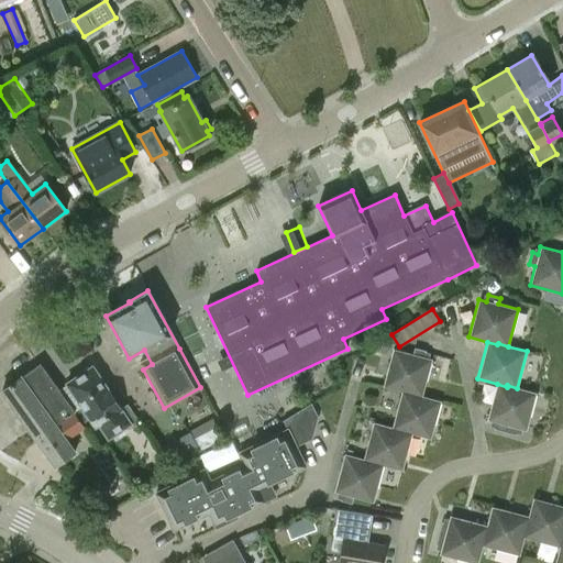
[(414,348),(412,354),(393,349),(383,387),(401,392),(411,395),(411,394),(421,396),(431,360),(423,357),(426,351),(414,348)]
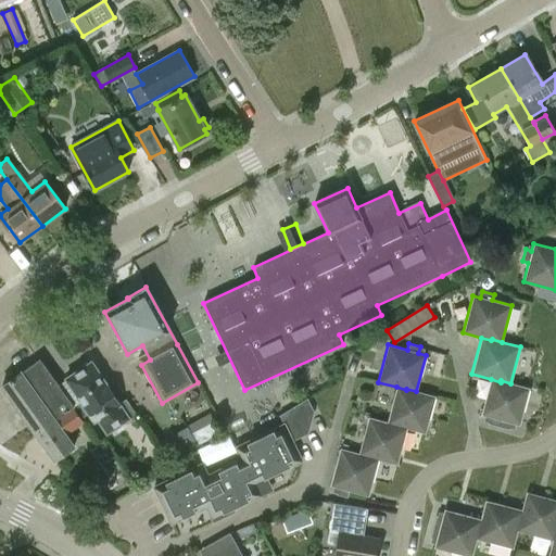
[(77,402),(73,405),(39,358),(14,376),(11,371),(3,377),(7,381),(0,386),(54,460),(74,446),(66,436),(84,422),(80,418),(86,415),(77,402)]
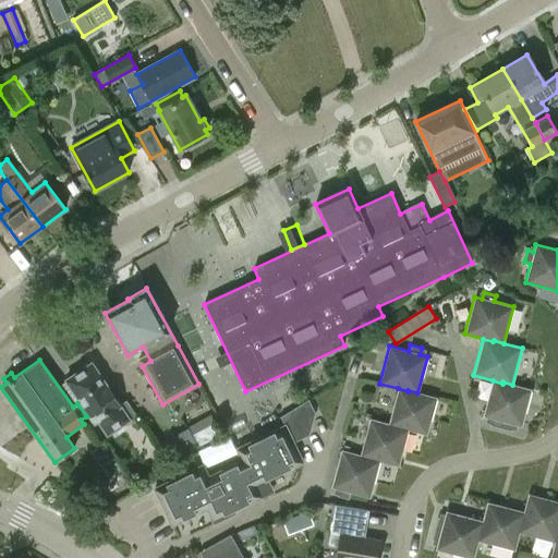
[(119,407),(108,389),(107,389),(92,365),(68,381),(94,422),(98,420),(108,435),(131,420),(135,417),(125,402),(119,407)]
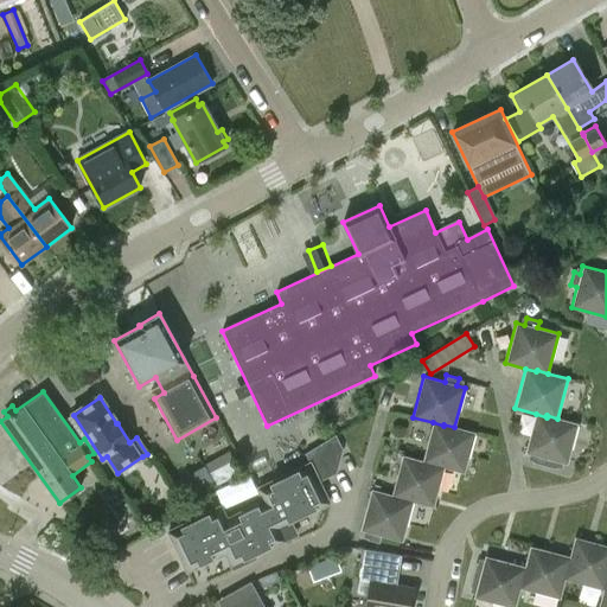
[(531,462),(544,466),(545,459),(558,462),(567,465),(577,423),(557,419),(547,415),(547,417),(536,414),(525,453),(534,455),(531,462)]
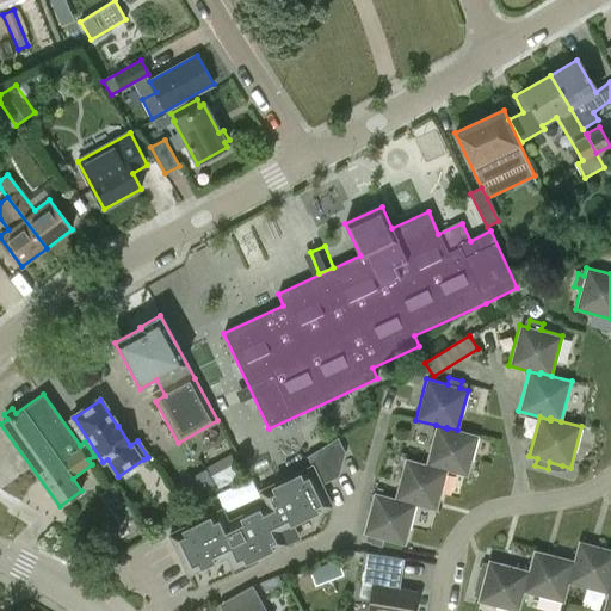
[(446,429),(436,425),(425,464),(436,467),(436,468),(446,471),(467,477),(479,436),(457,430),(446,427),(446,429)]
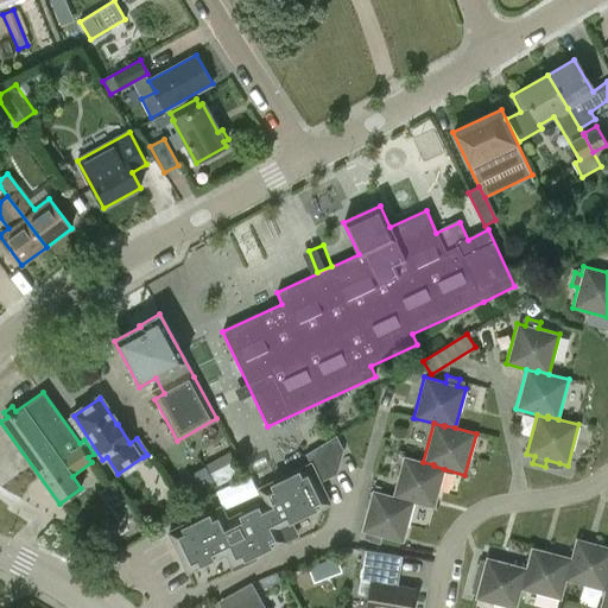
[(336,435),(329,439),(333,447),(336,453),(343,449),(336,435)]
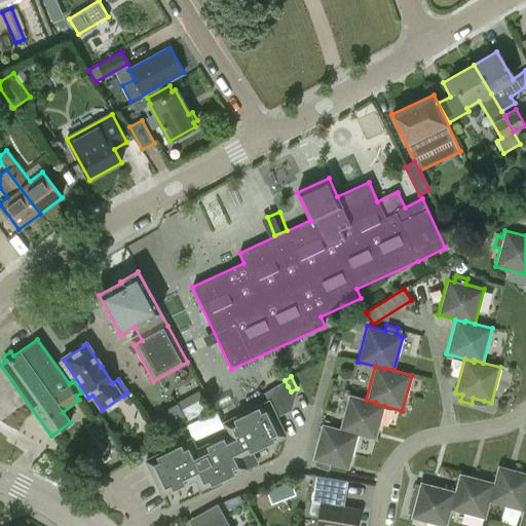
[(191,439),(146,460),(162,494),(195,479),(200,490),(247,467),(241,456),(286,435),(276,417),(292,410),(288,403),(282,389),(288,386),(285,380),(264,392),(268,401),(223,423),(228,434),(196,450),(191,439)]
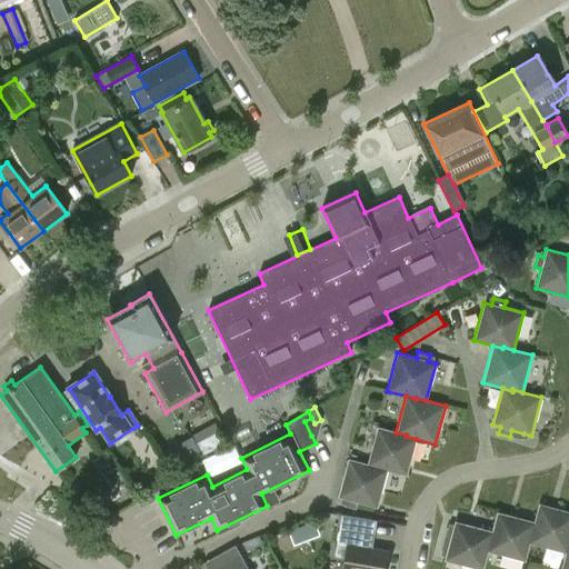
[(315,423),(311,418),(305,421),(311,436),(318,432),(315,423)]
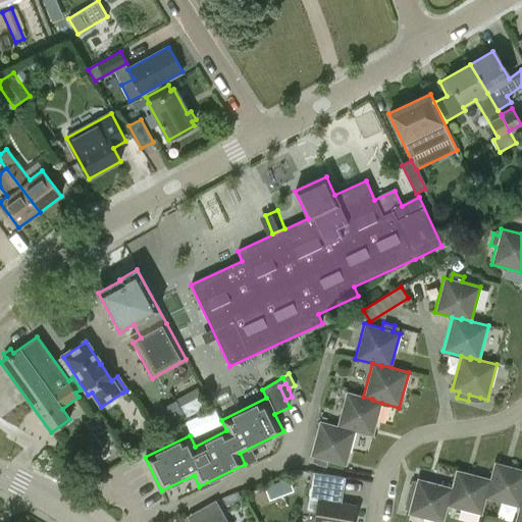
[(126,390),(122,393),(125,398),(131,396),(127,389),(126,390)]
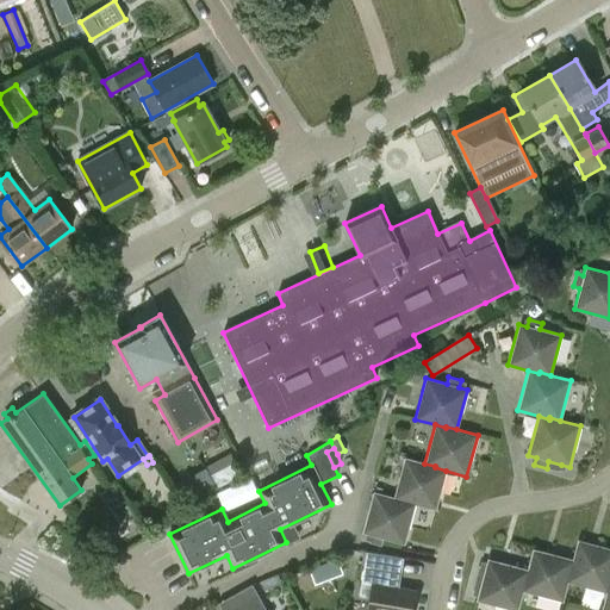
[(404,458),(393,497),(404,500),(404,502),(415,505),(435,510),(446,471),(435,467),(435,466),(424,464),(404,458)]
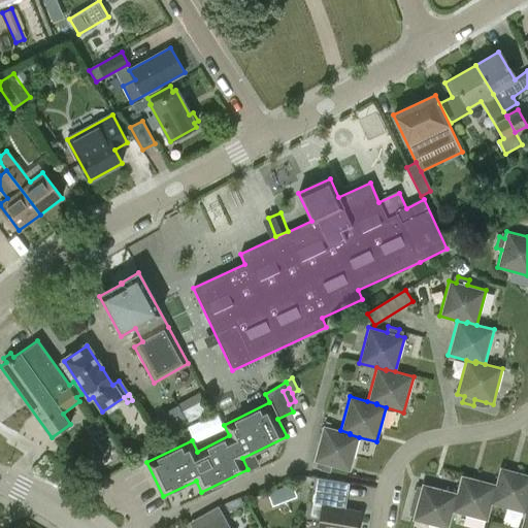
[(202,399),(182,410),(187,422),(208,410),(202,399)]
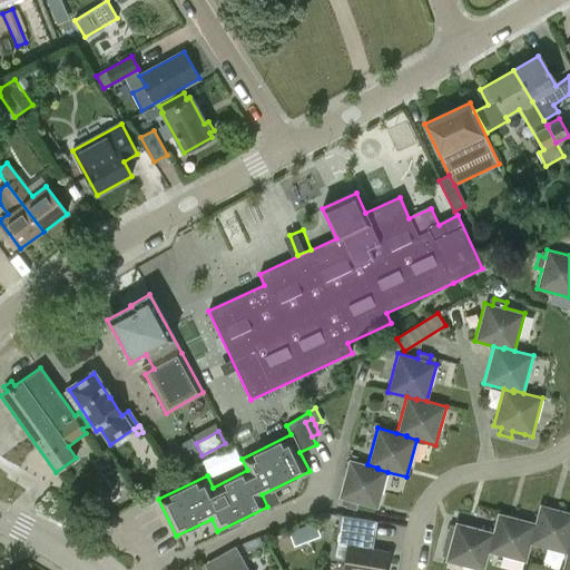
[(524,434),(512,431),(511,438),(522,441),(524,434)]
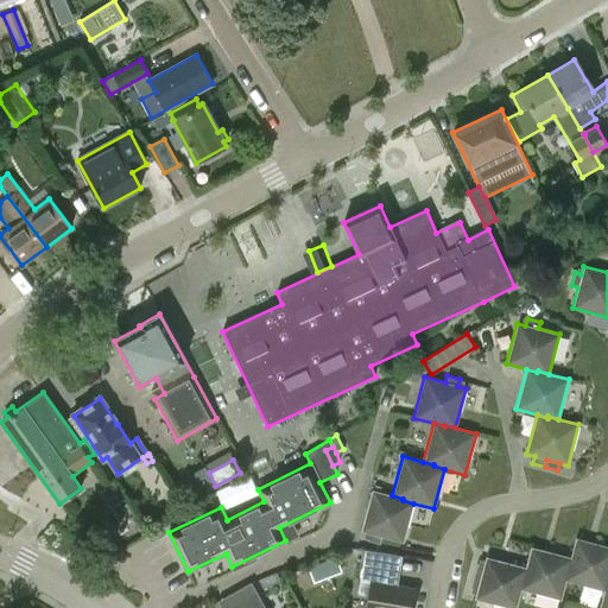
[(189,475),(173,483),(184,504),(215,486),(209,473),(192,482),(189,475)]
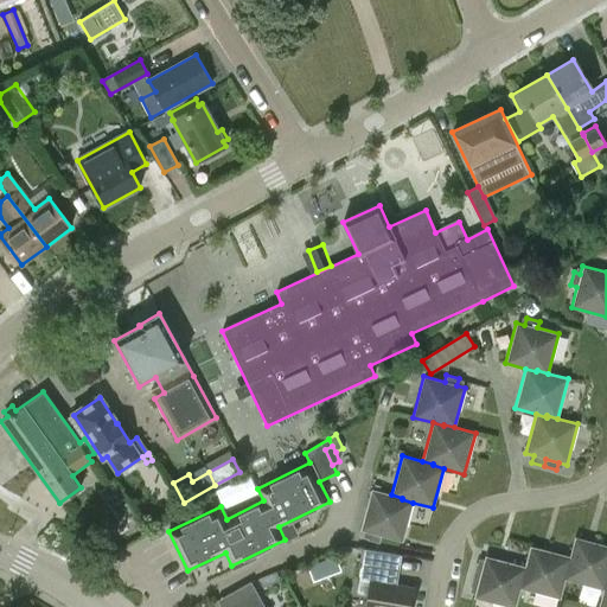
[(112,481),(98,491),(110,508),(123,498),(112,481)]
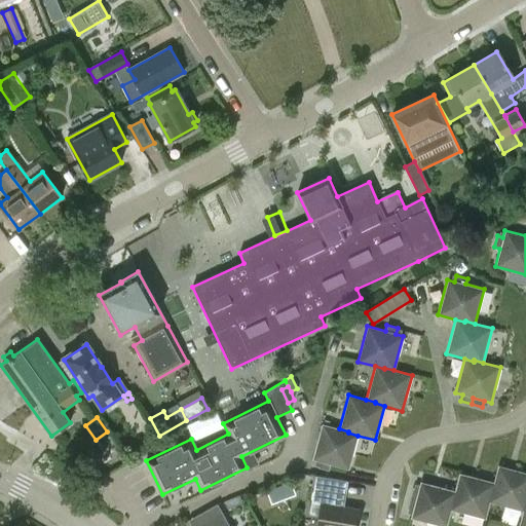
[(348,470),(358,436),(348,433),(348,431),(339,428),(322,424),(311,460),(320,462),(317,467),(329,471),(330,465),(348,470)]
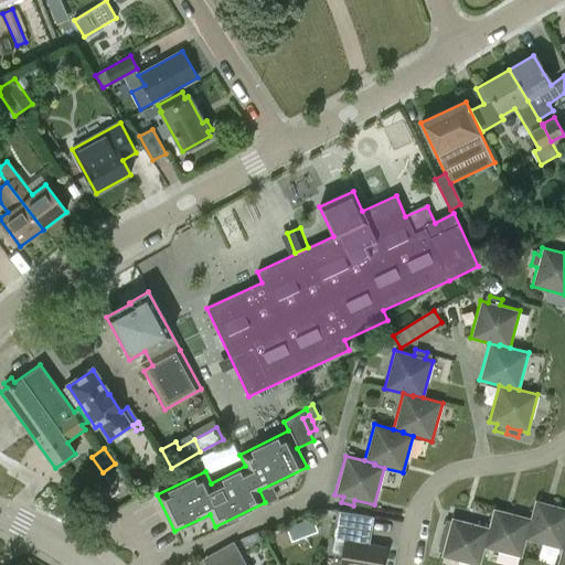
[(525,540),(561,550),(564,539),(564,508),(534,500),(530,518),(526,529),(529,529),(525,540)]
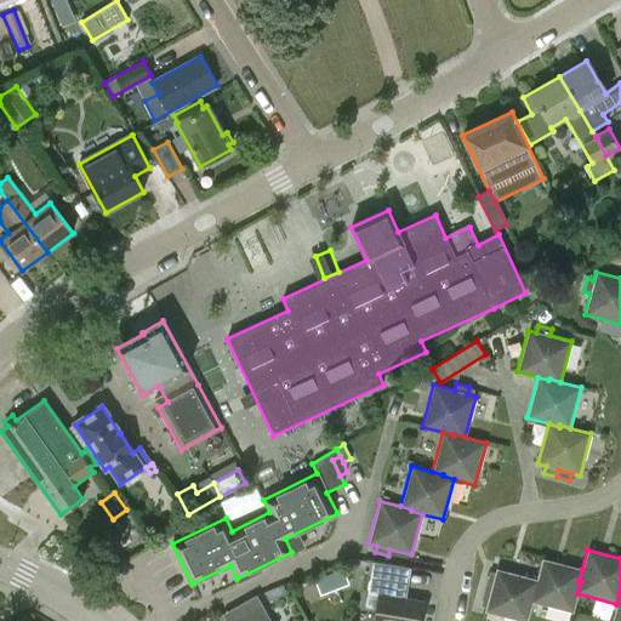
[(542,558),(536,580),(533,591),(535,591),(533,603),(573,613),(577,593),(581,581),(579,581),(582,569),(542,558)]
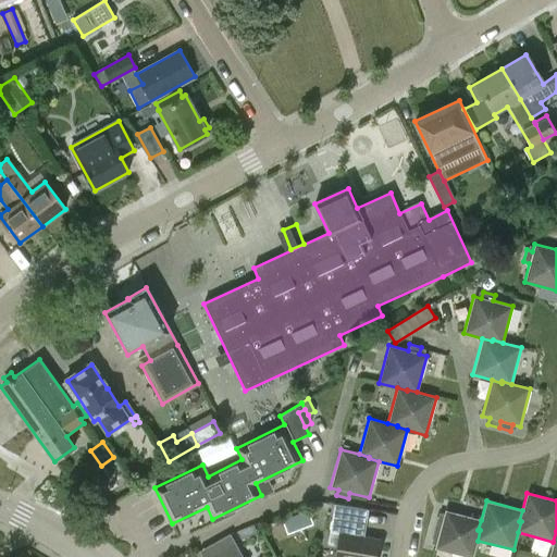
[(368,510),(333,504),(326,545),(337,546),(335,556),(376,556),(380,540),(363,537),(368,510)]
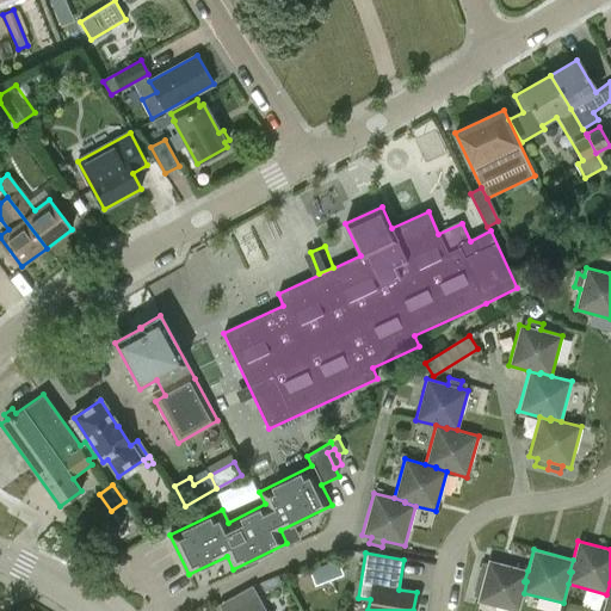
[(338,560),(310,571),(315,585),(343,574),(338,560)]
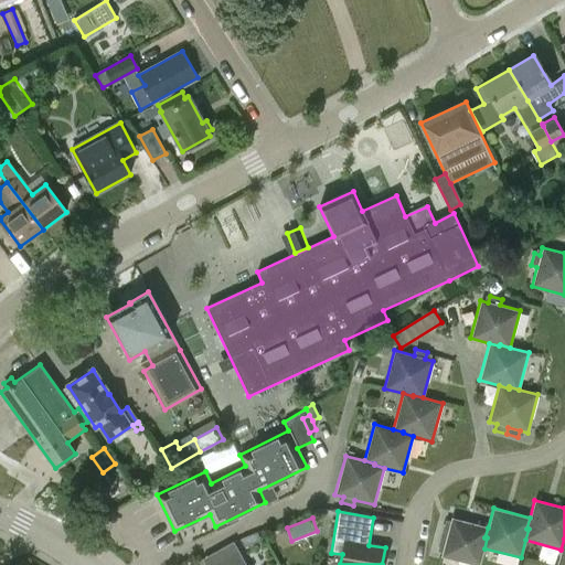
[(443,523),(439,535),(446,537),(443,548),(440,556),(471,564),(479,564),(484,548),(487,537),(484,537),(488,528),(451,518),(449,525),(443,523)]
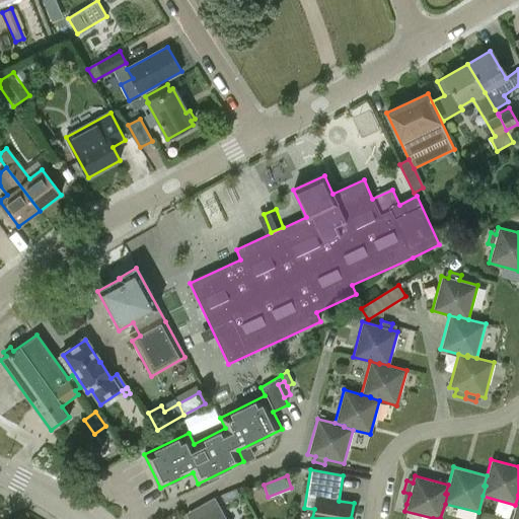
[(410,494),(403,492),(400,503),(406,504),(410,494)]
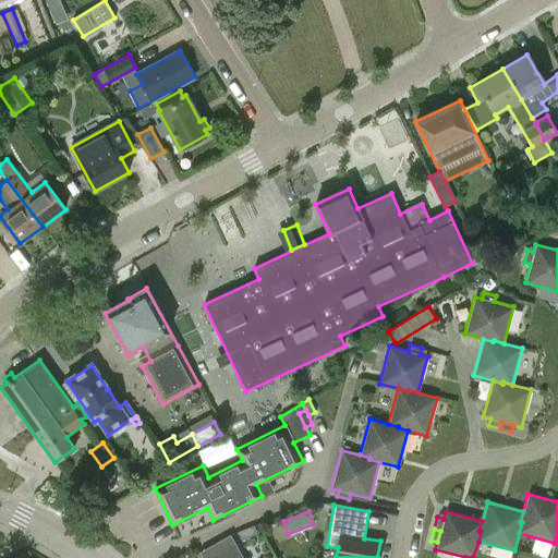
[(242,557),(230,535),(199,553),(202,557),(242,557)]
